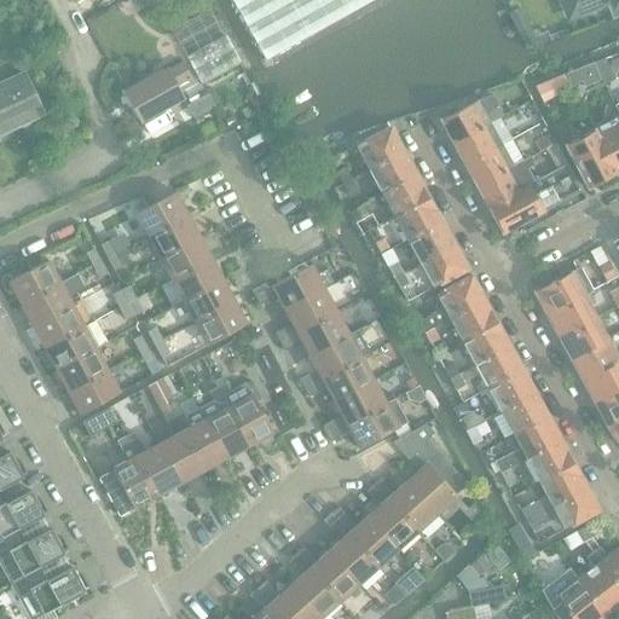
[(231,0),(264,59),(368,0),(231,0)]
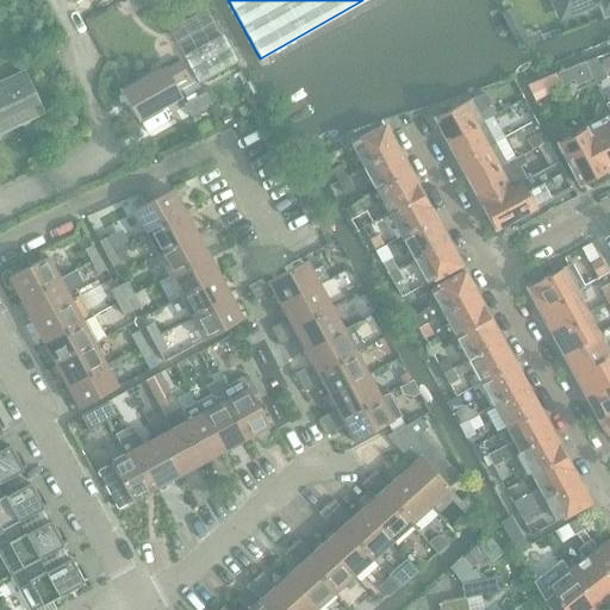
[(609,0),(551,0),(560,20),(604,1),(607,7),(609,5),(609,0)]
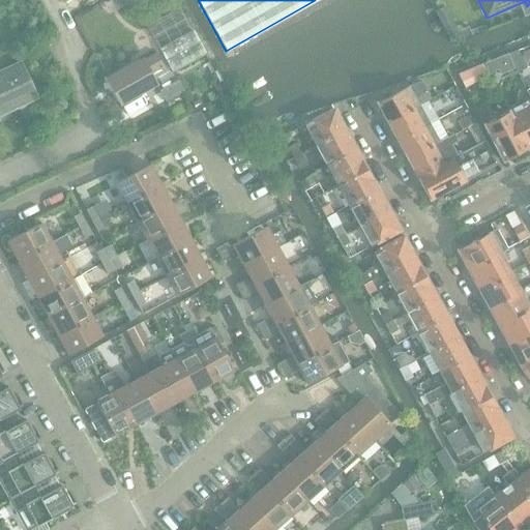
[(188,30),(167,42),(178,64),(200,53),(188,30)]
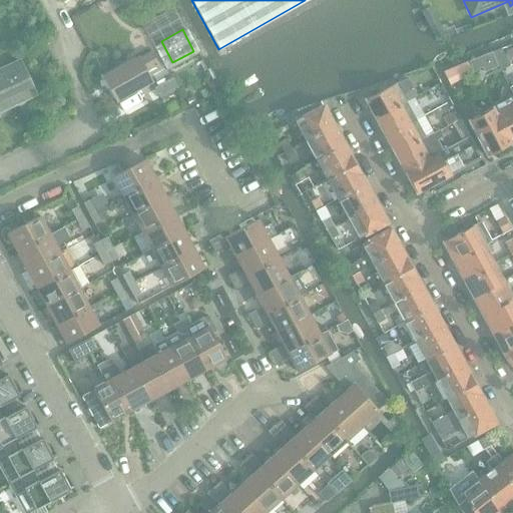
[(501,50),(491,54),(495,62),(500,71),(510,66),(501,50)]
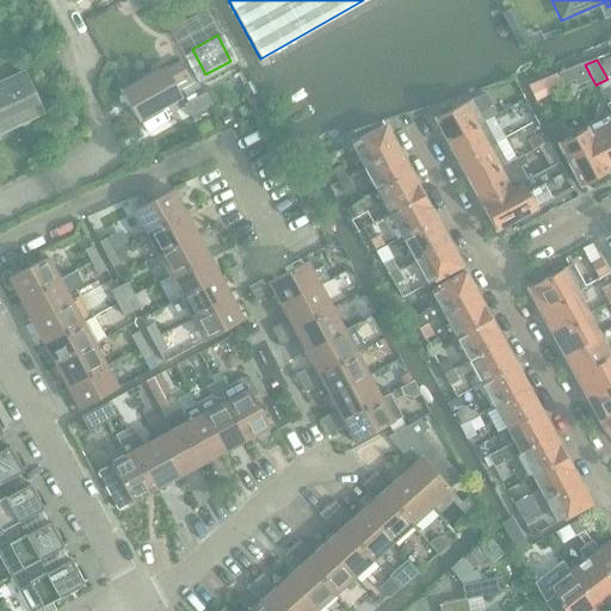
[(189,78),(180,63),(165,72),(165,71),(122,94),(137,122),(178,98),(172,87),(189,78)]
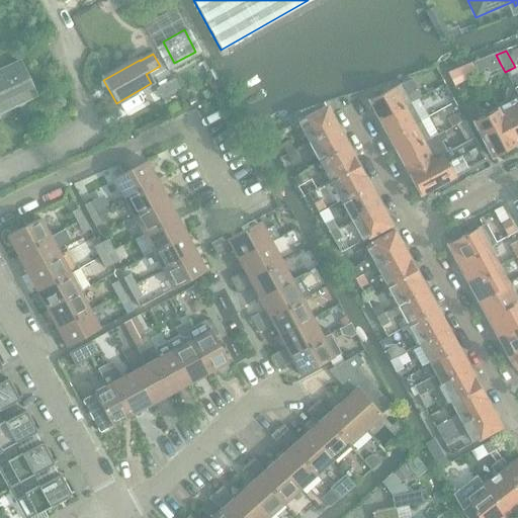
[(496,55),(471,64),(478,75),(500,63),(496,55)]
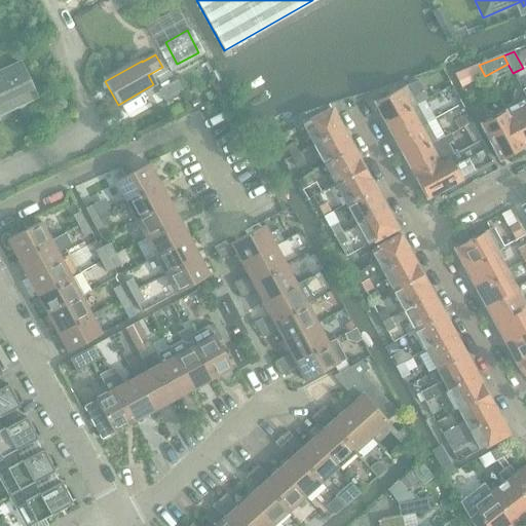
[(0,115),(36,99),(21,65),(0,74),(0,115)]
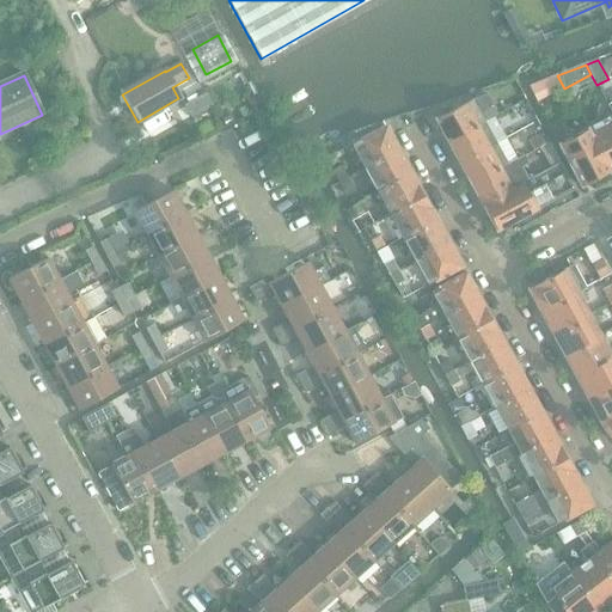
[(530,86),(539,102),(564,89),(557,75),(530,86)]
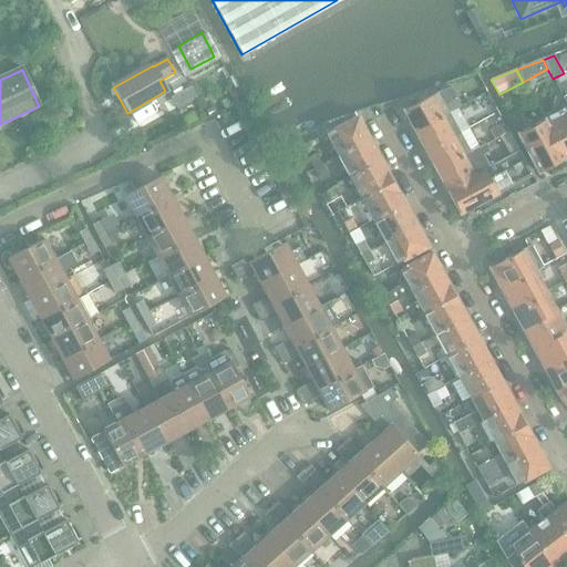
[(192,84),(171,95),(178,107),(198,95),(192,84)]
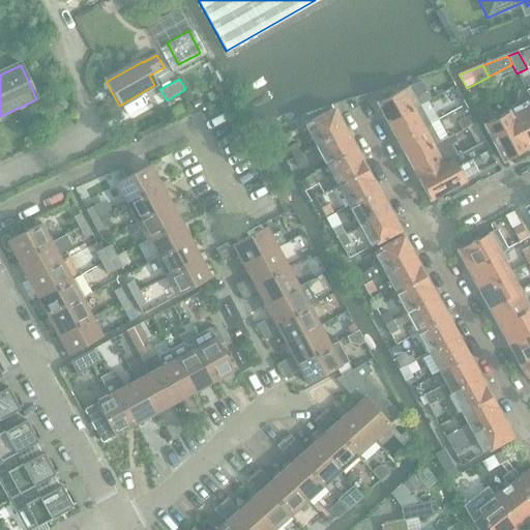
[(378,101),(377,102),(387,121),(418,106),(430,98),(425,90),(420,81),(408,86),(400,90),(378,101)]
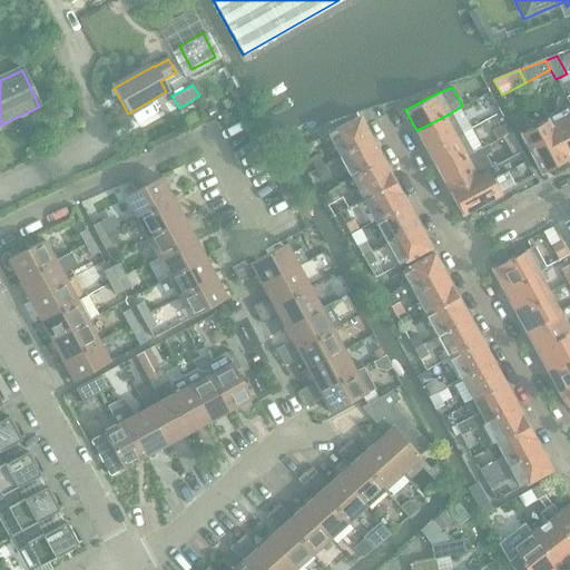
[(450,114),(416,130),(428,150),(460,134),(470,128),(465,119),(495,102),(489,91),(460,108),(450,114)]
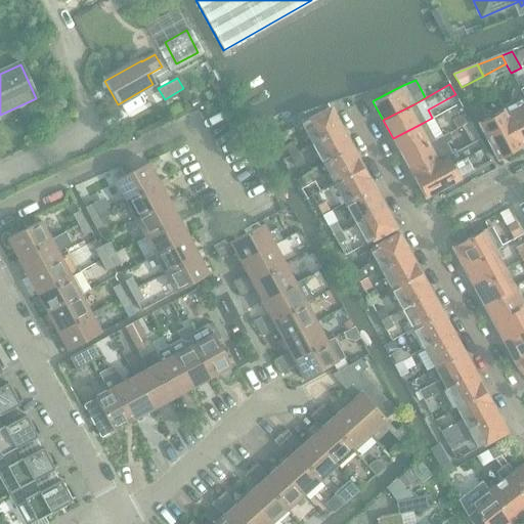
[(395,89),(393,86),(370,95),(374,100),(395,89)]
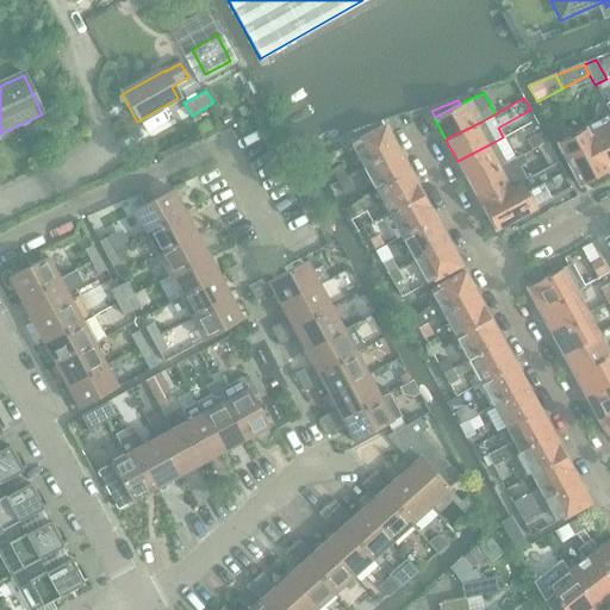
[(609,114),(583,129),(604,169),(605,169),(609,166),(609,114)]
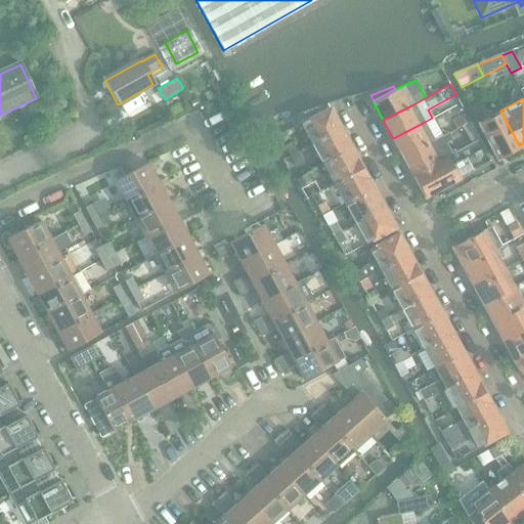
[(329,107),(300,123),(311,144),(340,128),(329,107)]
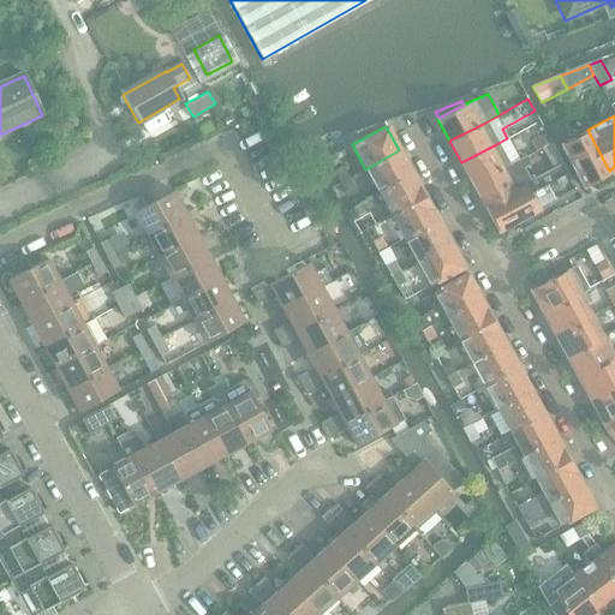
[(587,130),(560,144),(583,187),(611,172),(610,171),(609,171),(587,130)]
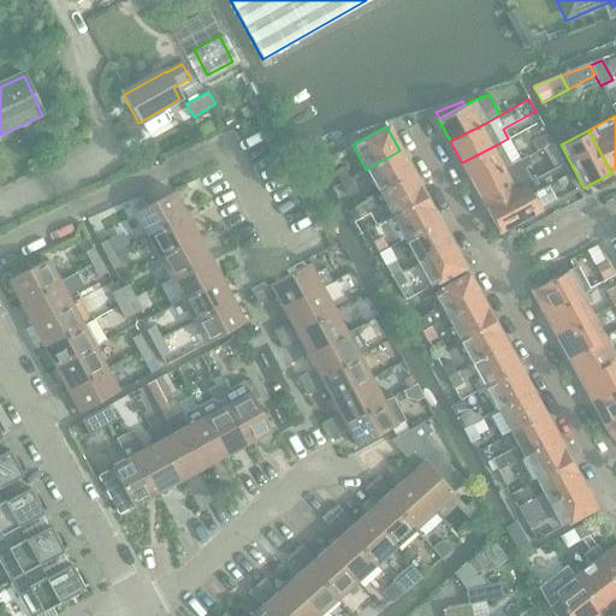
[(542,135),(531,141),(537,152),(542,149),(548,146),(542,135)]
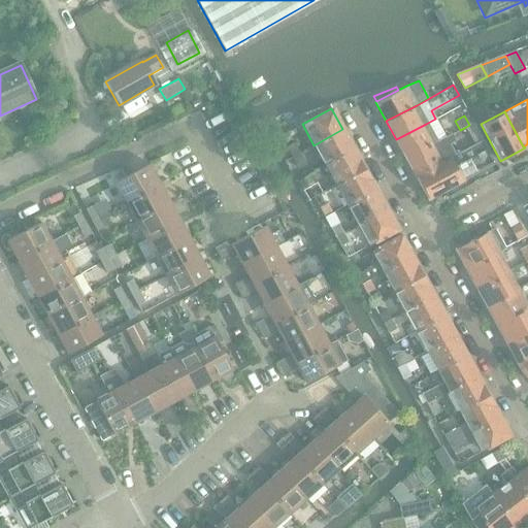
[(426,124),(396,139),(406,158),(436,142),(446,137),(446,136),(435,119),(426,124)]
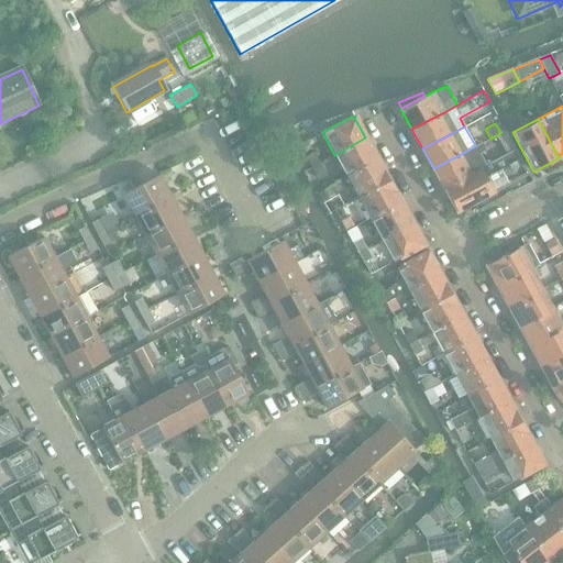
[(500,133),(495,136),(506,155),(515,151),(505,131),(500,133)]
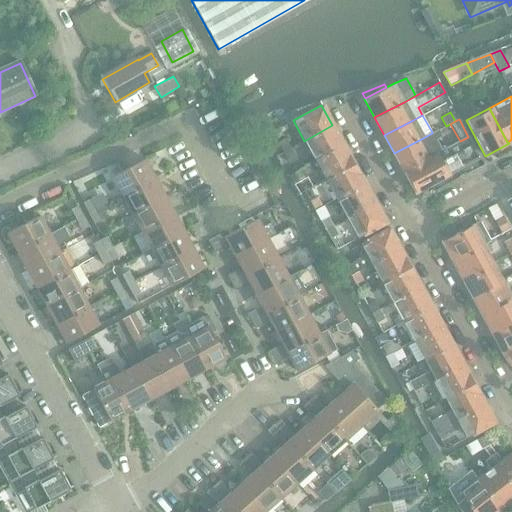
[(304,141),(315,160),(343,144),(332,125),(304,141)]
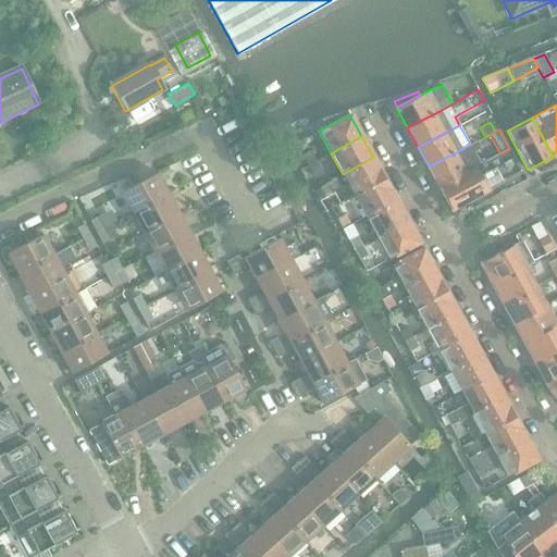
[(460,150),(429,166),(440,187),(481,164),(474,151),(481,148),(477,139),(470,144),(470,145),(460,150)]
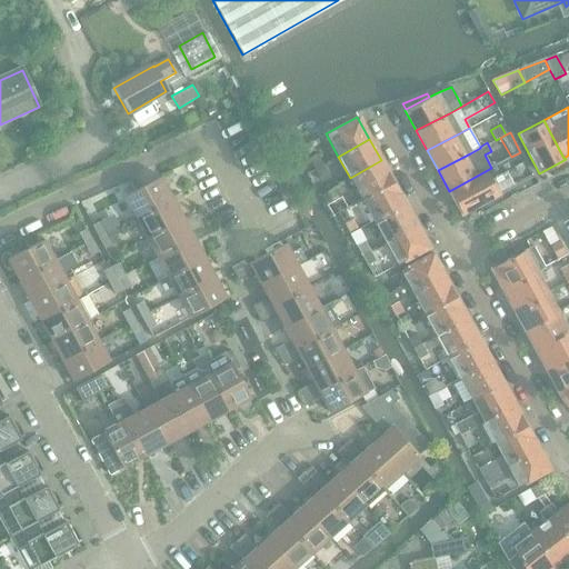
[(491,168),(449,191),(461,215),(533,176),(520,152),(511,157),(491,168)]
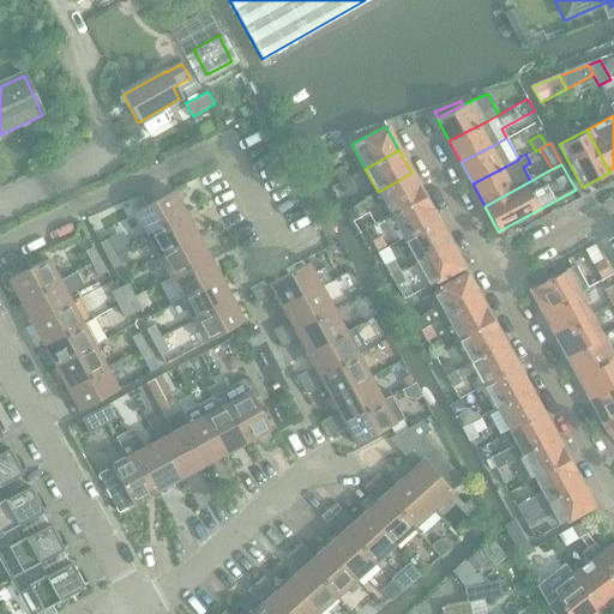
[(341,167),(332,172),(338,182),(348,178),(341,167)]
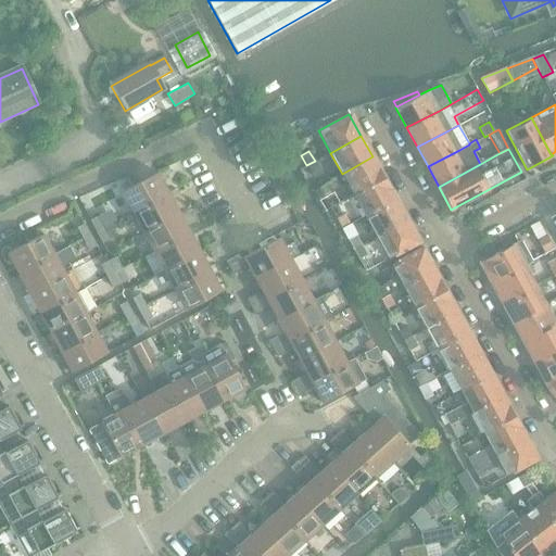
[(342,174),(353,194),(384,178),(373,156),(342,174)]
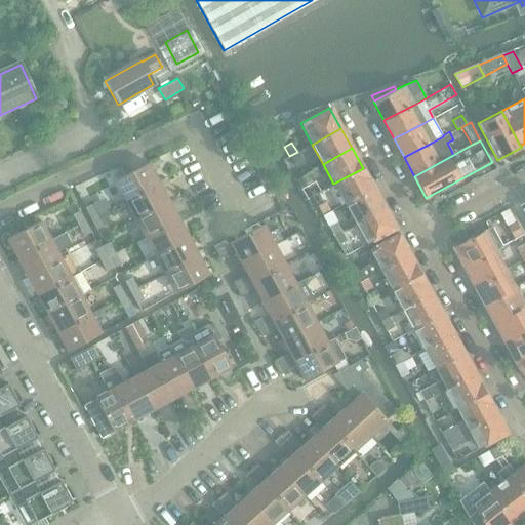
[(296,168),(304,163),(297,152),(289,156),(296,168)]
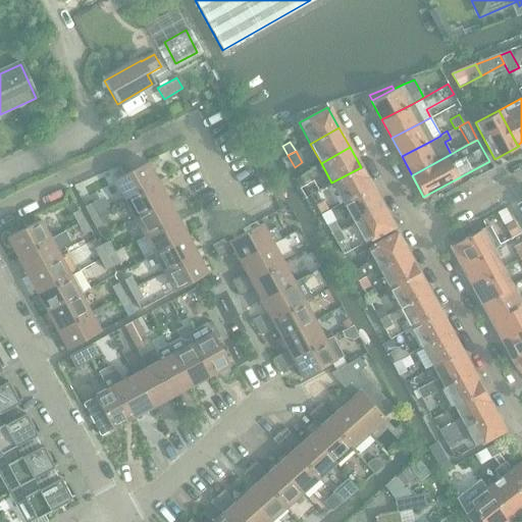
[(148,162),(114,180),(124,200),(158,181),(148,162)]
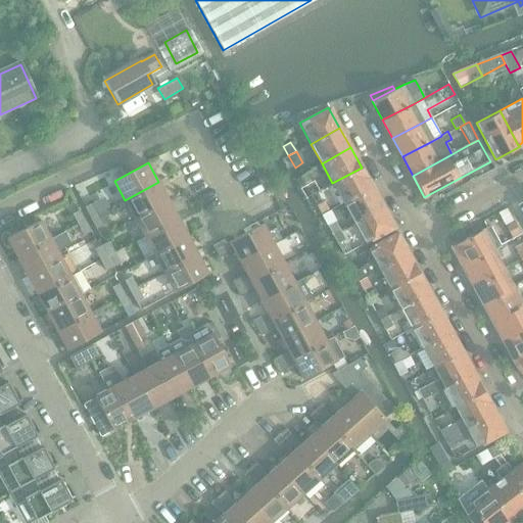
[(332,183),(343,203),(372,187),(362,168),(332,183)]
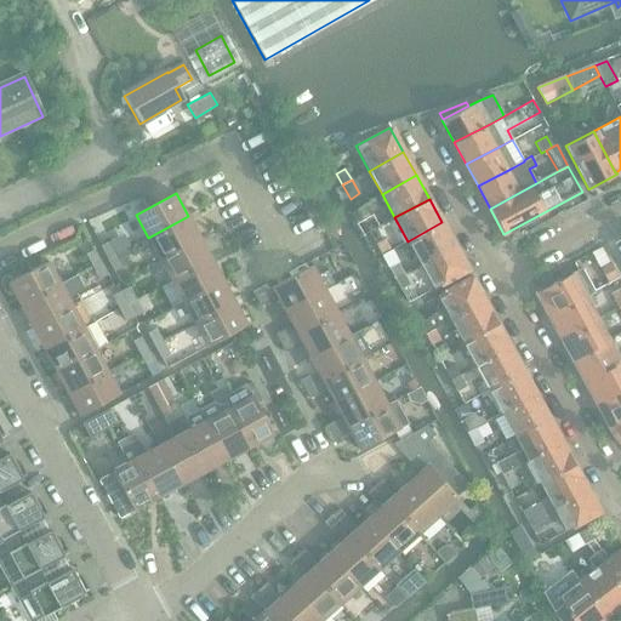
[(148,238),(160,260),(200,238),(188,216),(148,238)]
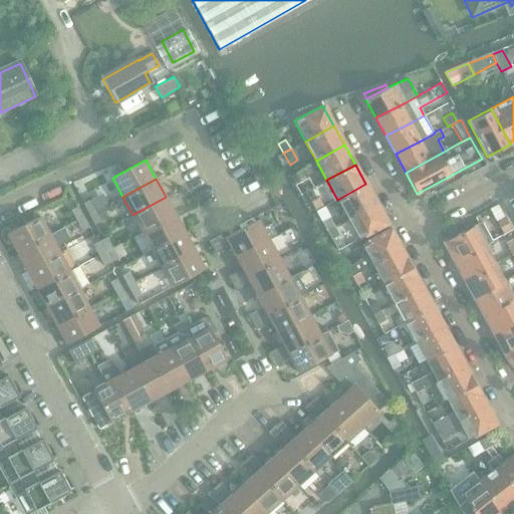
[(337,200),(348,219),(376,204),(365,184),(337,200)]
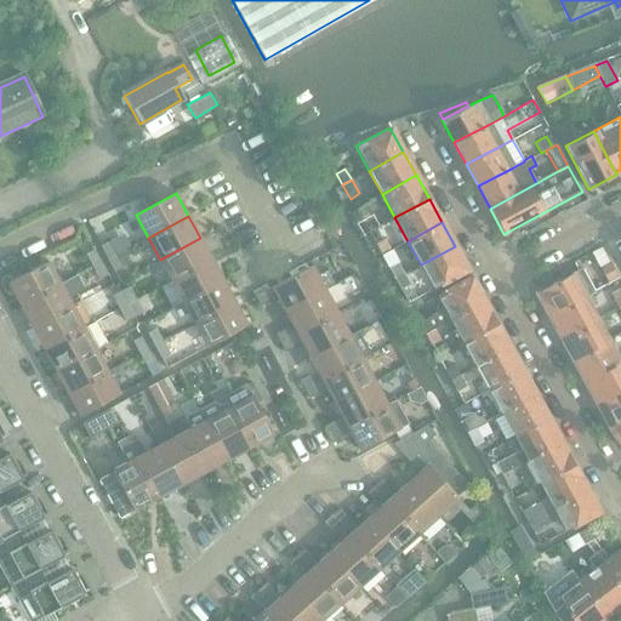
[(160,260),(172,281),(212,260),(200,238),(160,260)]
